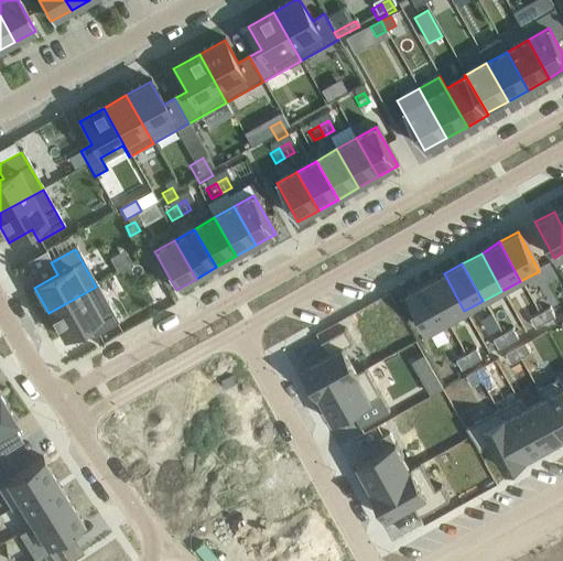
[(444,273),(425,284),(445,322),(464,311),(444,273)]
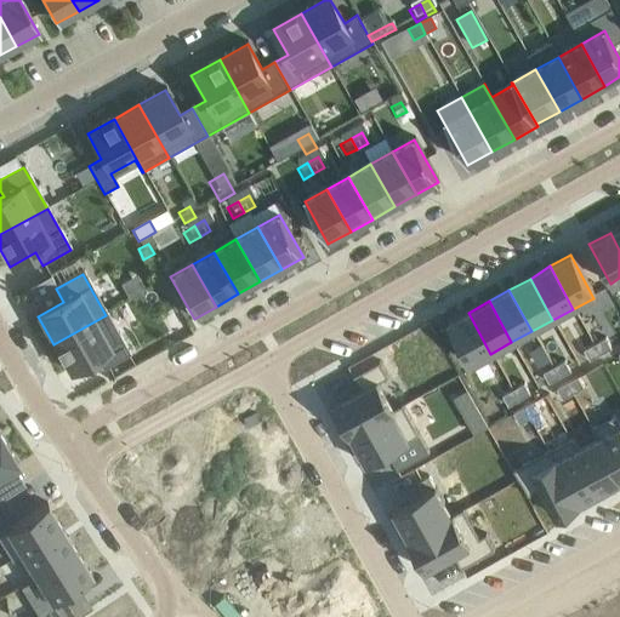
[(468,313),(448,324),(471,365),(490,354),(468,313)]
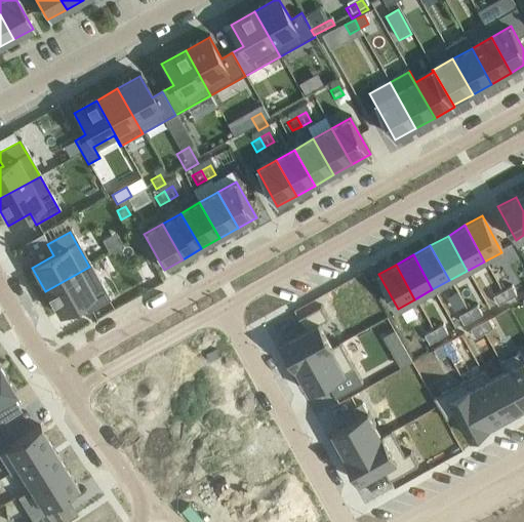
[(89,267),(45,291),(58,315),(80,304),(86,314),(109,302),(109,299),(89,267)]
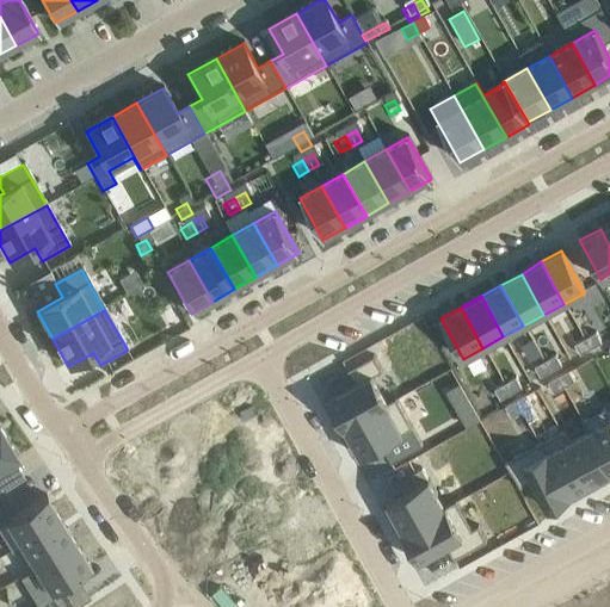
[(593,336),(585,340),(590,348),(598,345),(593,336)]
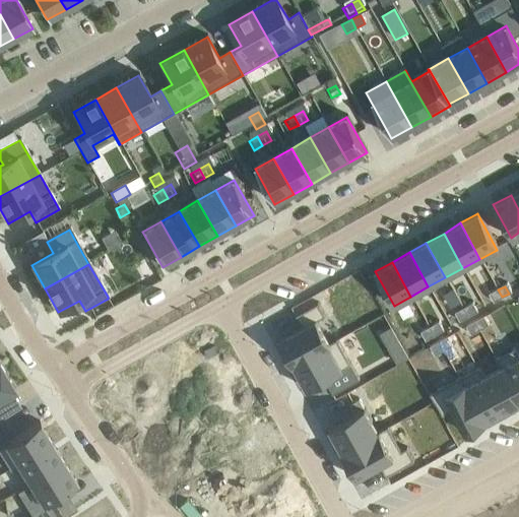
[(498,289),(491,294),(495,301),(502,297),(498,289)]
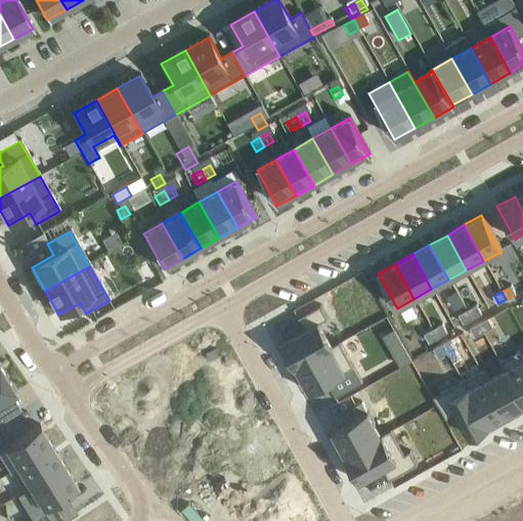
[(304,331),(279,345),(294,370),(339,344),(339,343),(332,347),(318,324),(328,319),(319,307),(298,319),(304,331)]
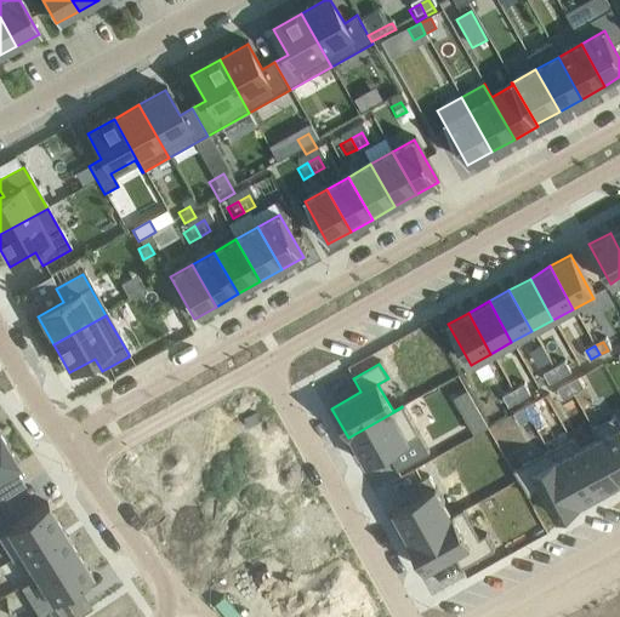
[(562,364),(553,369),(558,377),(567,372),(562,364)]
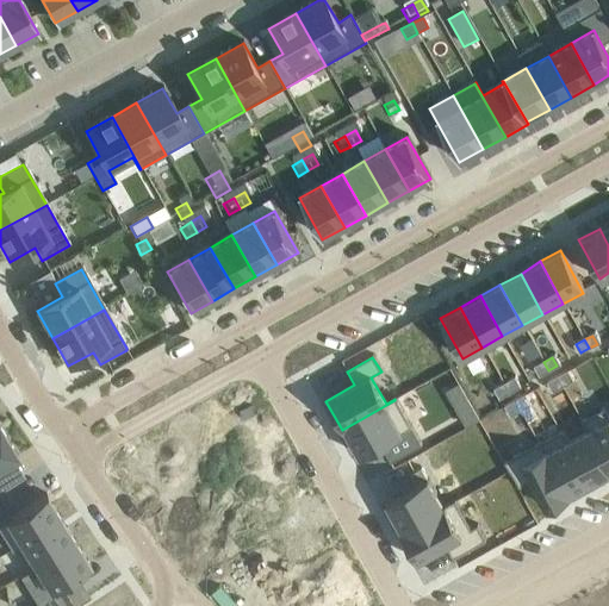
[(544,362),(535,367),(540,375),(548,370),(544,362)]
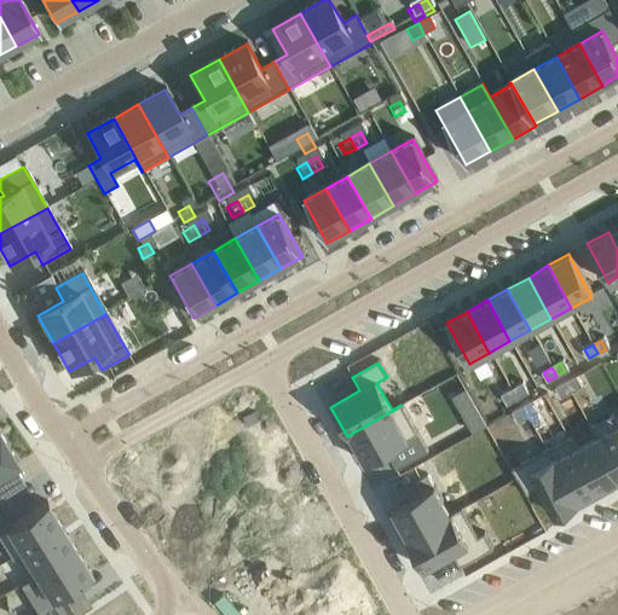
[(573,381),(565,384),(569,393),(577,389),(573,381)]
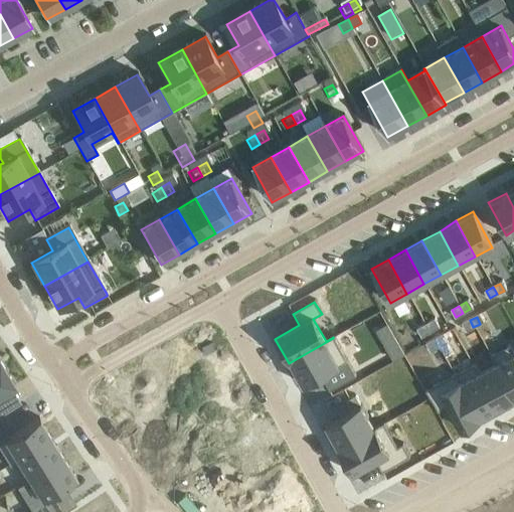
[(470,320),(462,324),(466,331),(473,327),(470,320)]
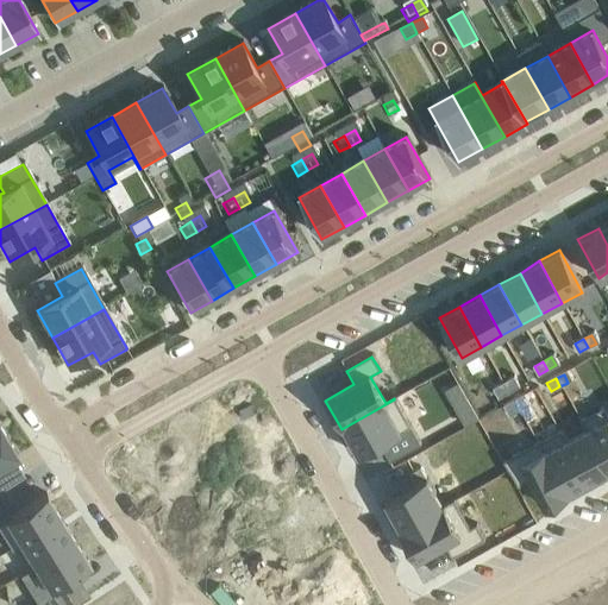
[(512,380),(503,385),(508,394),(516,389),(512,380)]
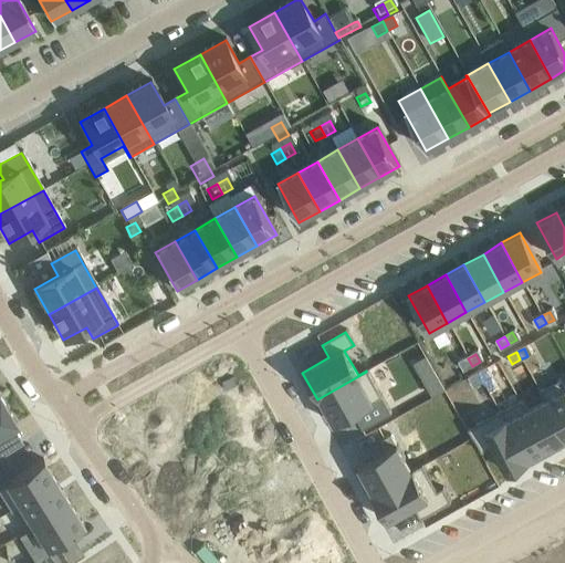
[(468,358),(460,363),(463,371),(472,366),(468,358)]
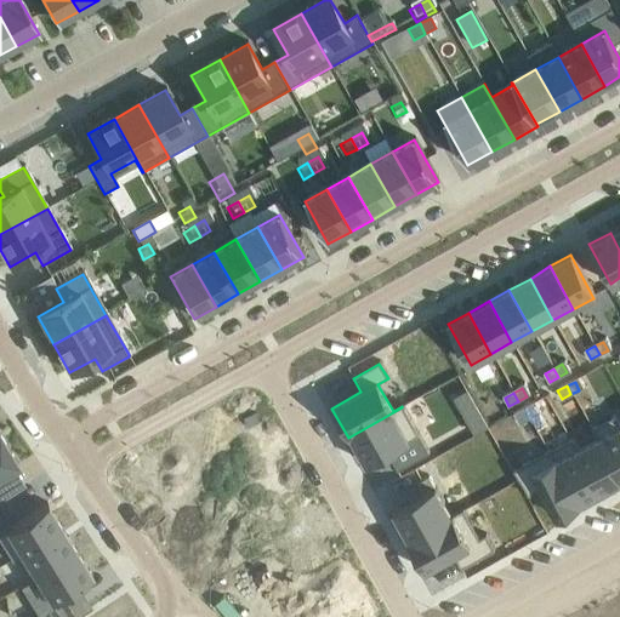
[(533,404),(524,409),(529,417),(538,412),(533,404)]
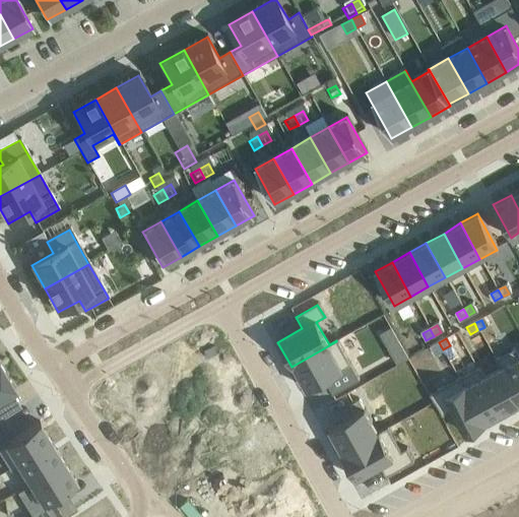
[(336,341),(292,367),(293,368),(294,367),(307,391),(350,367),(336,341)]
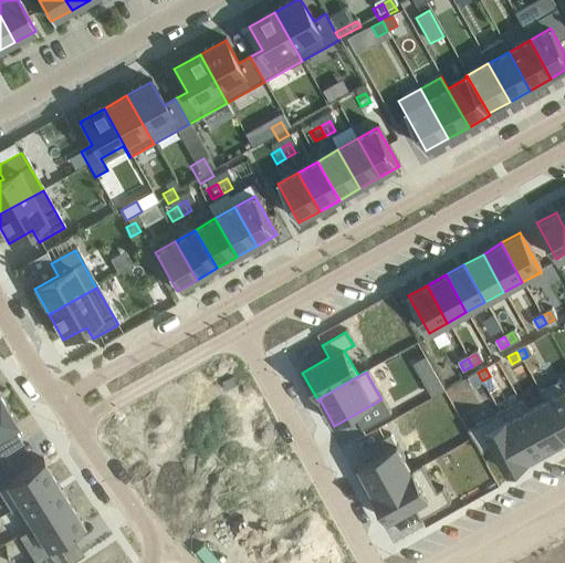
[(478,373),(470,377),(474,385),(482,381),(478,373)]
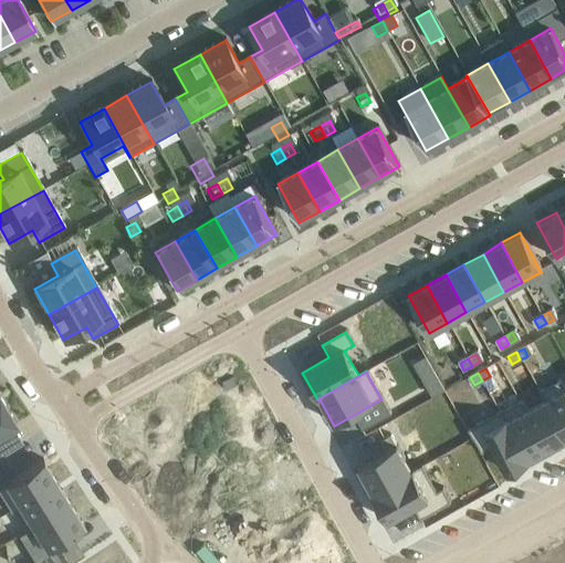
[(564,389),(560,381),(540,393),(564,438),(564,389)]
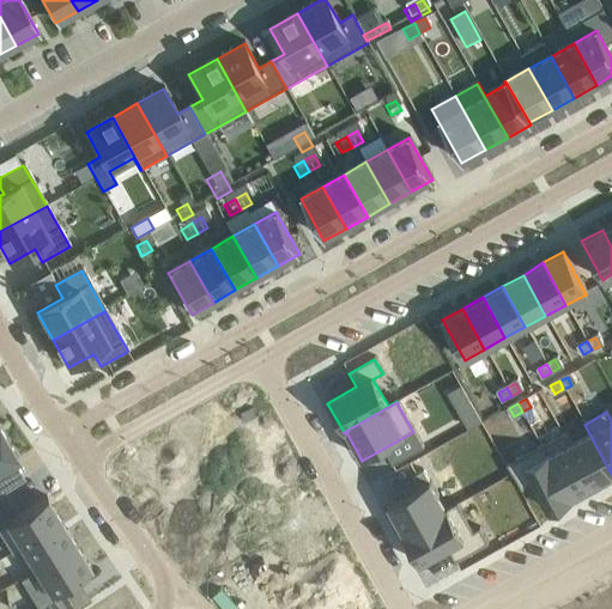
[(564,436),(563,437),(592,488),(611,476),(611,474),(585,425),(583,425),(589,434),(569,446),(564,436)]
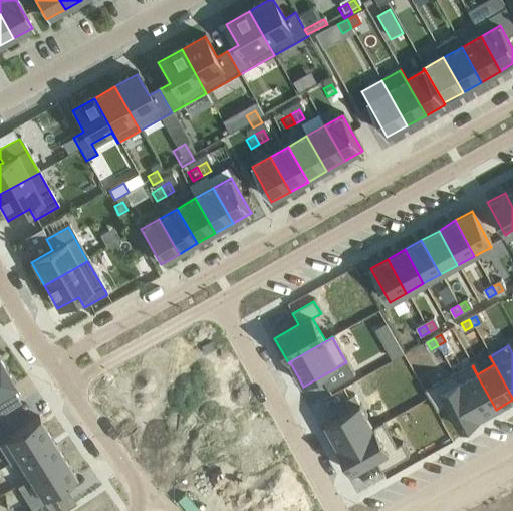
[(0,416),(4,414),(0,407),(0,395),(11,389),(14,387),(0,364),(0,416)]
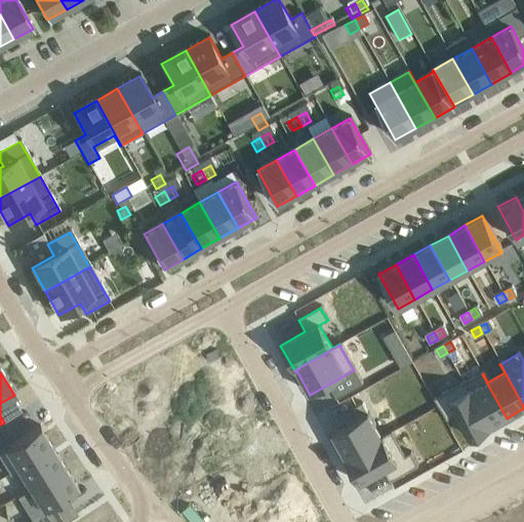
[(352,373),(343,378),(348,388),(357,382),(352,373)]
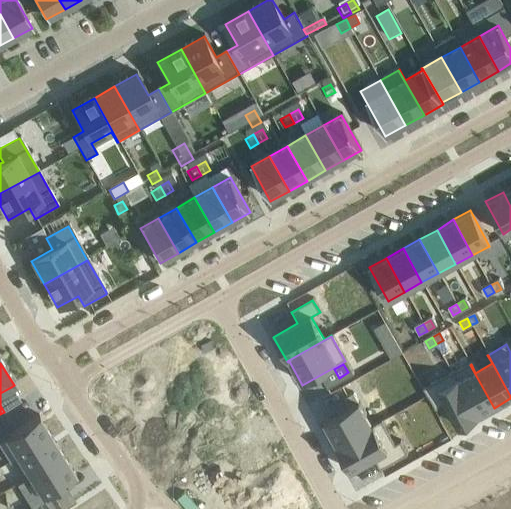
[(452,373),(452,374),(477,419),(478,418),(477,417),(494,408),(470,365),(453,374),(452,373)]
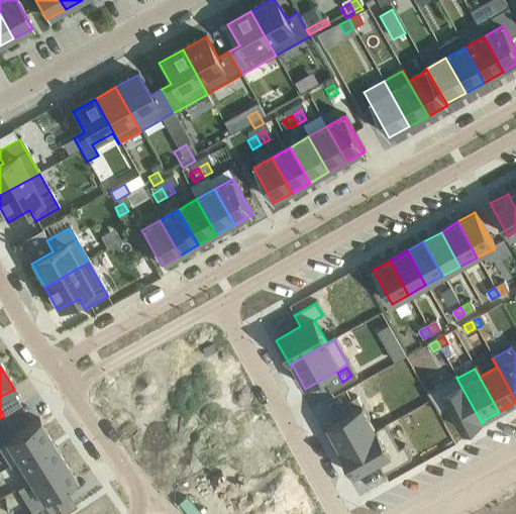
[(456,378),(426,394),(439,416),(449,410),(462,433),(482,423),(456,378)]
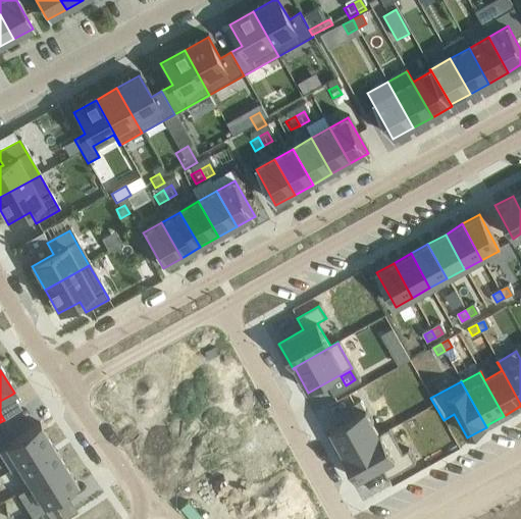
[(360,403),(351,408),(356,417),(365,411),(360,403)]
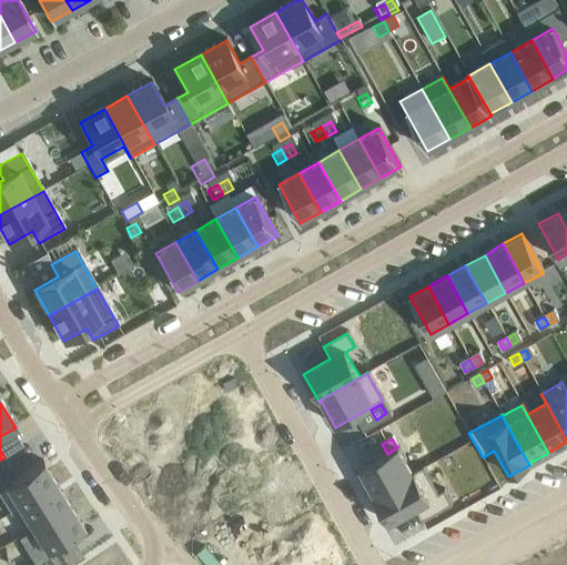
[(397,449),(358,470),(374,496),(373,496),(373,497),(423,470),(423,468),(412,474),(397,449)]
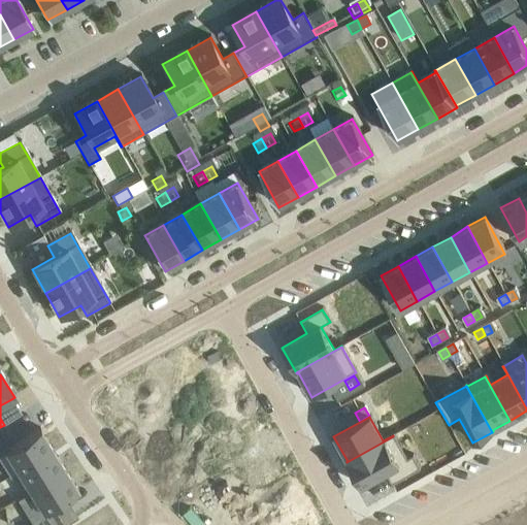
[(39,430),(0,453),(0,463),(9,478),(53,451),(39,430)]
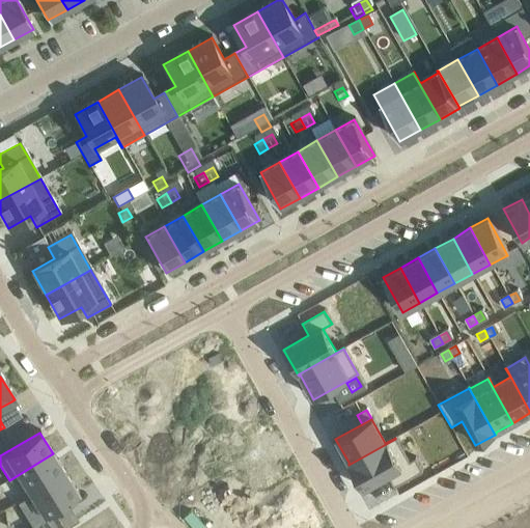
[(395,439),(349,465),(363,491),(387,477),(394,489),(422,473),(415,460),(409,463),(395,439)]
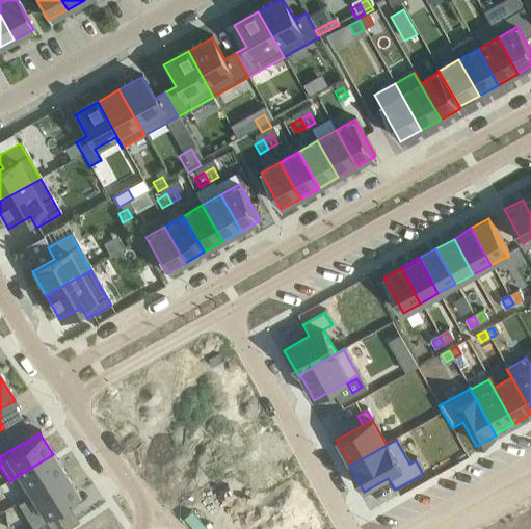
[(53,454),(9,481),(9,482),(11,481),(24,501),(65,475),(53,454)]
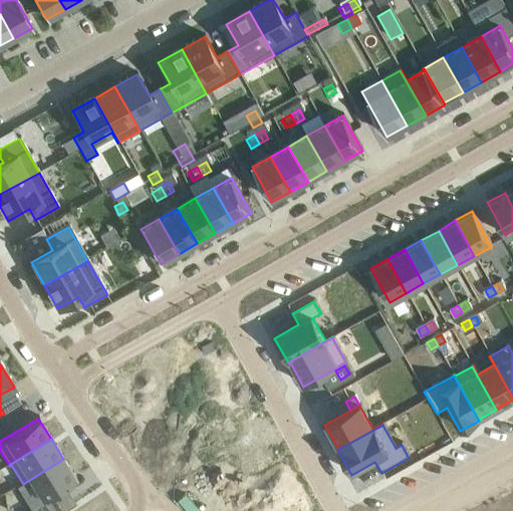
[(23,484),(16,488),(17,489),(29,481),(41,500),(75,479),(63,459),(23,484)]
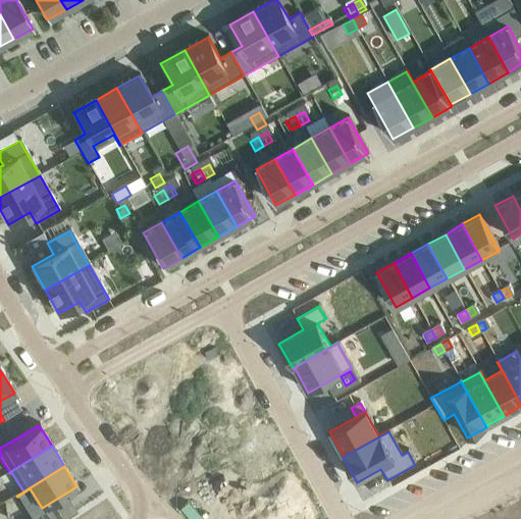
[(53,518),(48,509),(33,518),(53,518)]
